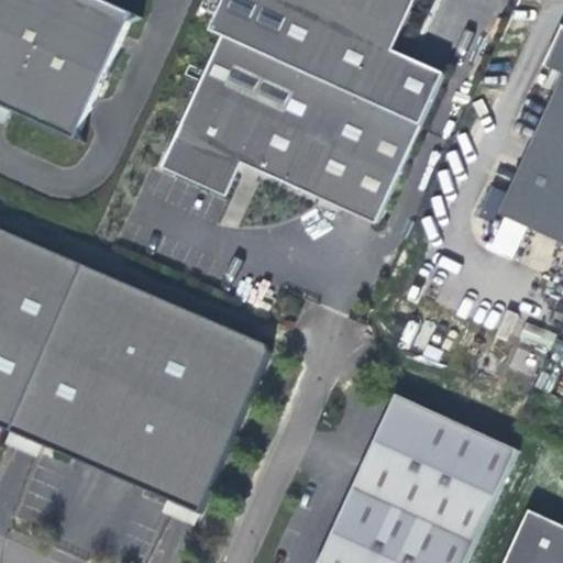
[(138,8),(120,0),(0,0),(0,99),(79,136),(138,8)]
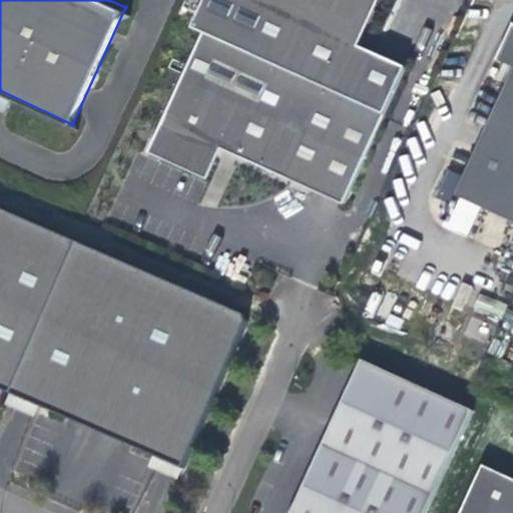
[(351,19),(360,23),(370,0),(194,0),(184,25),(199,32),(144,153),(167,163),(168,160),(207,177),(220,149),(344,205),(407,68),(351,43),(343,39),(351,19)]
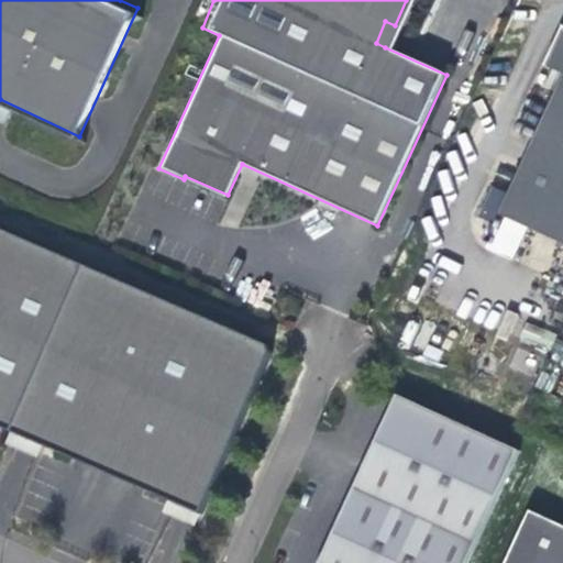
[(376,43),(385,47),(395,25),(385,21),(376,43)]
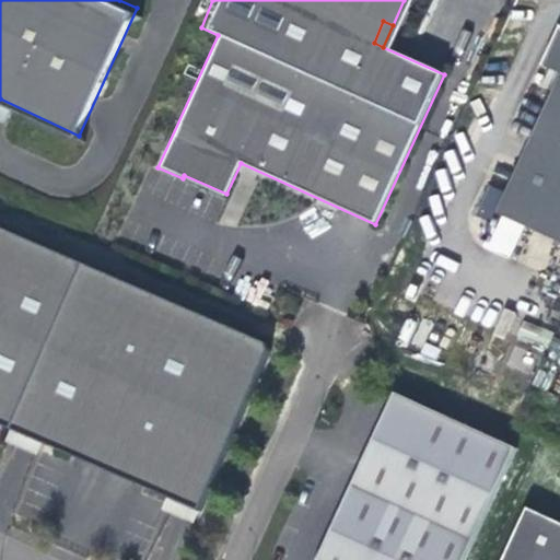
[(559,240),(559,27),(544,63),(551,67),(559,71),(559,82),(557,90),(500,212),(508,217),(527,225),(559,240)]
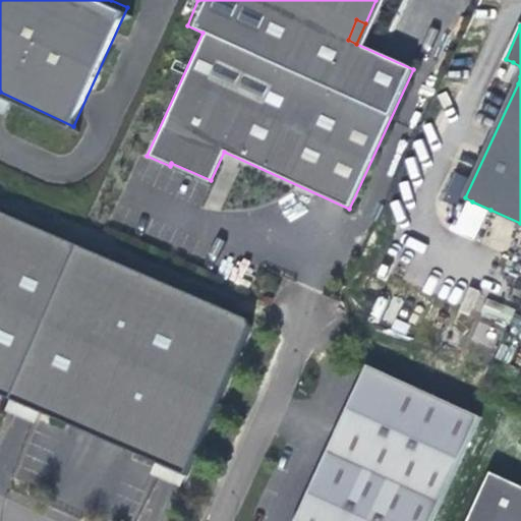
[(506,77),(518,83),(520,76),(520,66),(513,62),(506,77)]
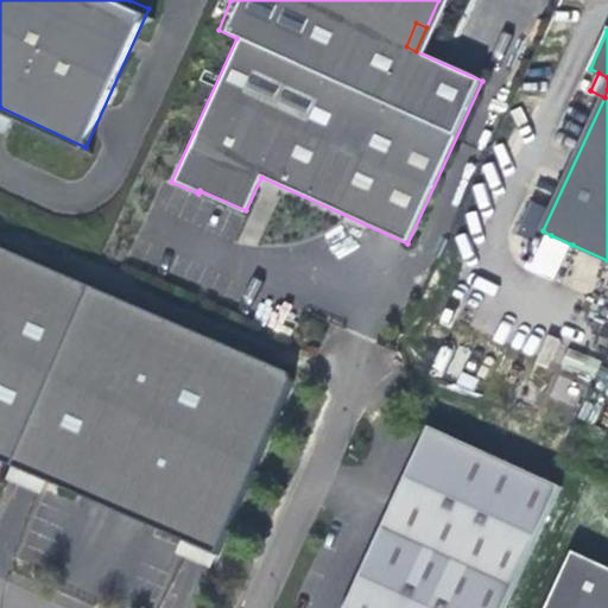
[(536,234),(545,207),(530,202),(520,229),(536,234)]
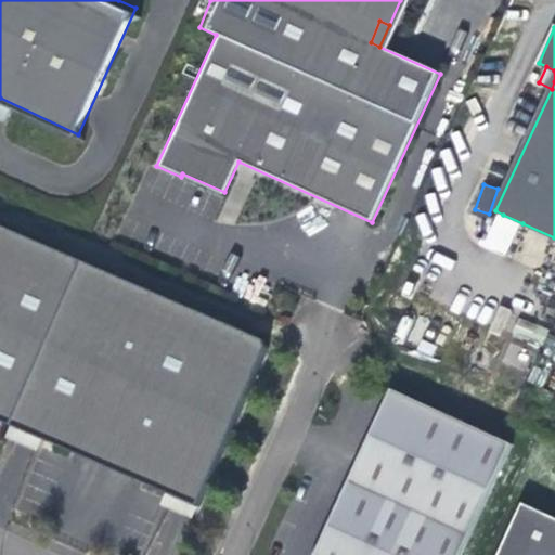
[(523,223),(503,215),(500,222),(491,218),(486,231),(494,234),(493,235),(490,244),(488,247),(507,256),(523,223)]
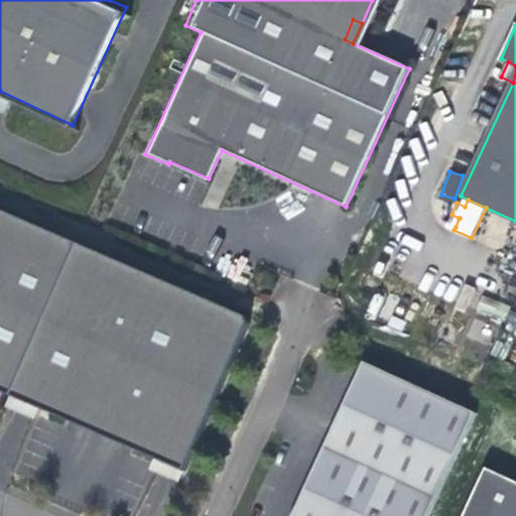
[(0,208),(0,395),(178,483),(242,335),(237,321),(0,208)]
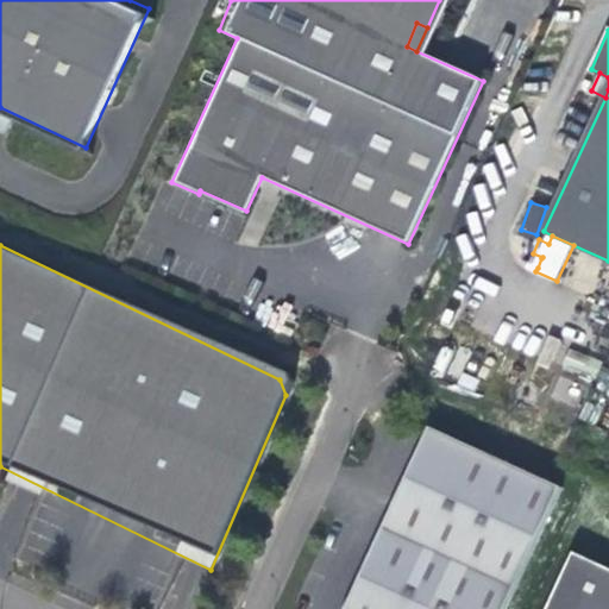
[(528,264),(538,268),(541,258),(533,253),(528,264)]
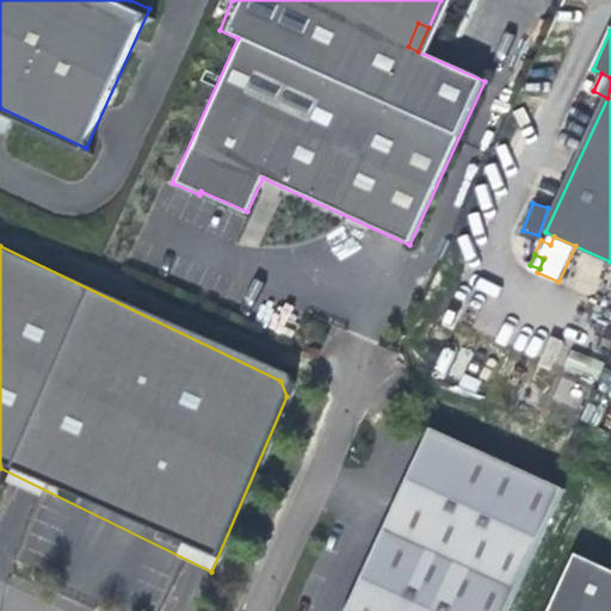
[(434,430),(355,610),(512,610),(567,487),(434,430)]
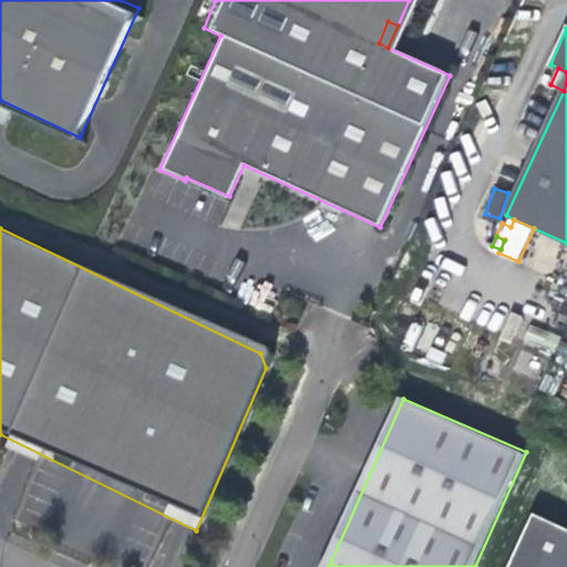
[(566,566),(566,536),(536,522),(515,566),(566,566)]
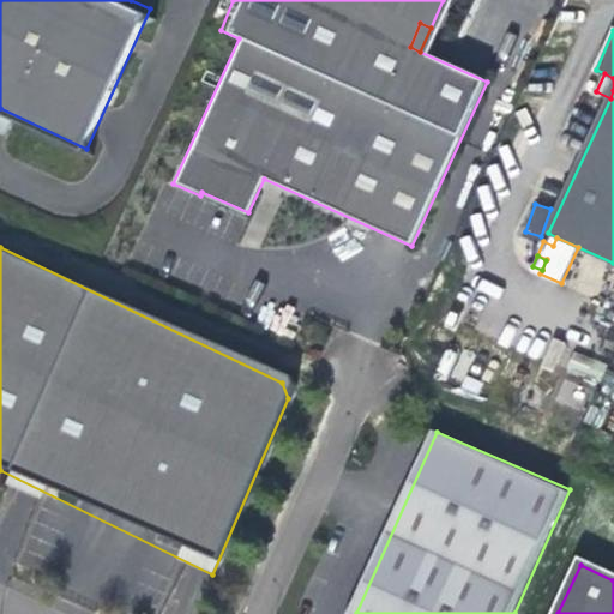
All buildings are outlined.
